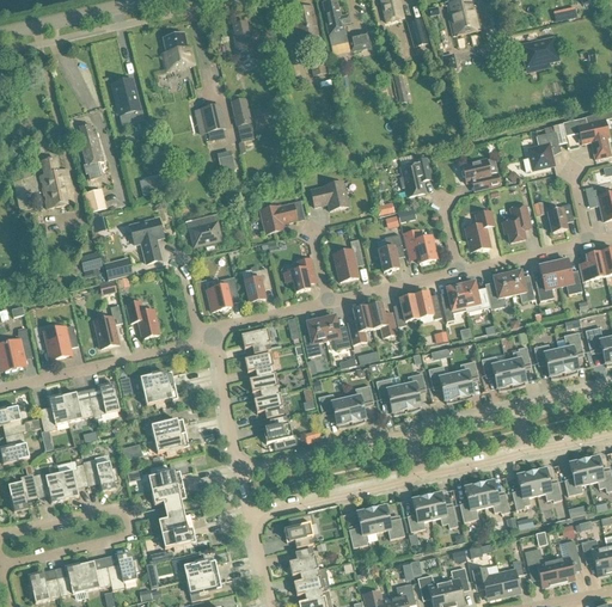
[(323,1),(324,10),(323,10),(330,43),(348,40),(350,50),(372,46),(368,30),(347,35),(346,30),(344,31),(342,23),(350,20),(349,13),(341,14),(340,7),(338,7),(337,0),(328,0),(323,1)]
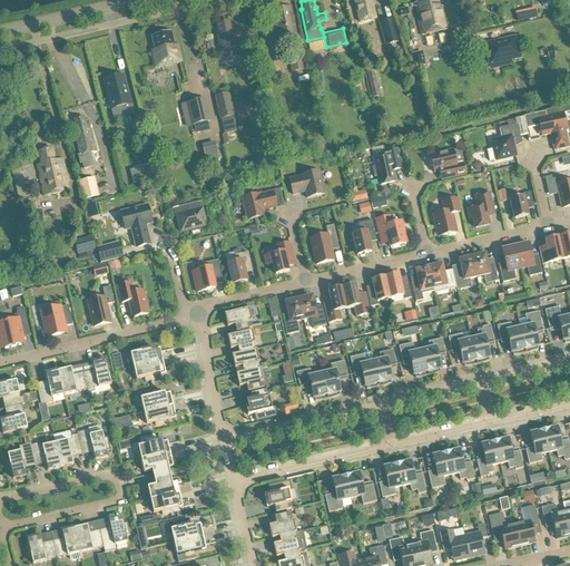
[(354,0),(360,20),(375,16),(372,1),(371,1),(371,0),(354,0)]
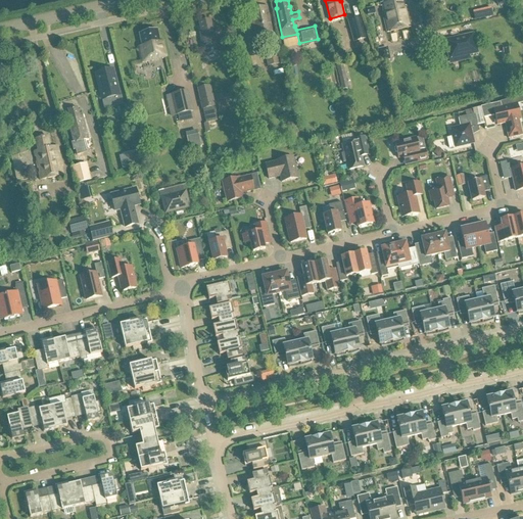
[(380,1),(381,4),(382,3),(383,8),(382,9),(386,31),(411,25),(406,3),(403,4),(402,0),(383,0),(380,1)]
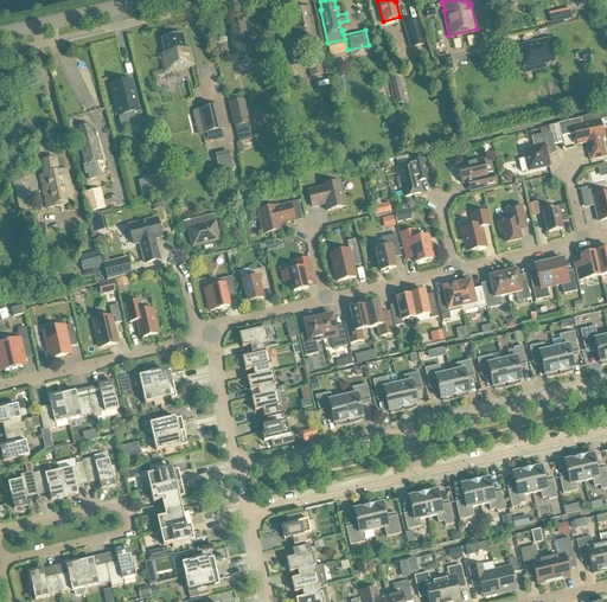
[(288,7),(295,39),(315,34),(310,4),(288,7)]
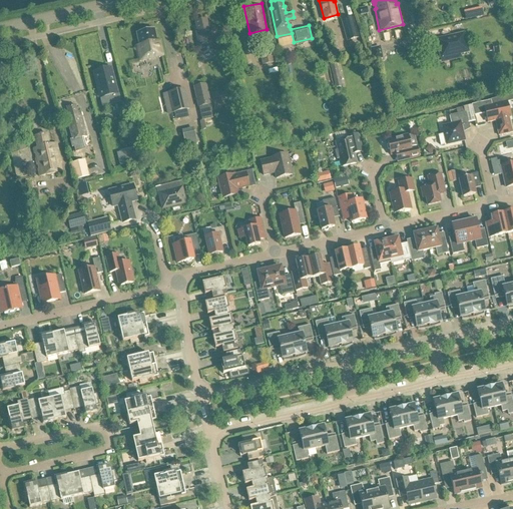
[(342,19),(347,38),(358,35),(353,16),(342,19)]
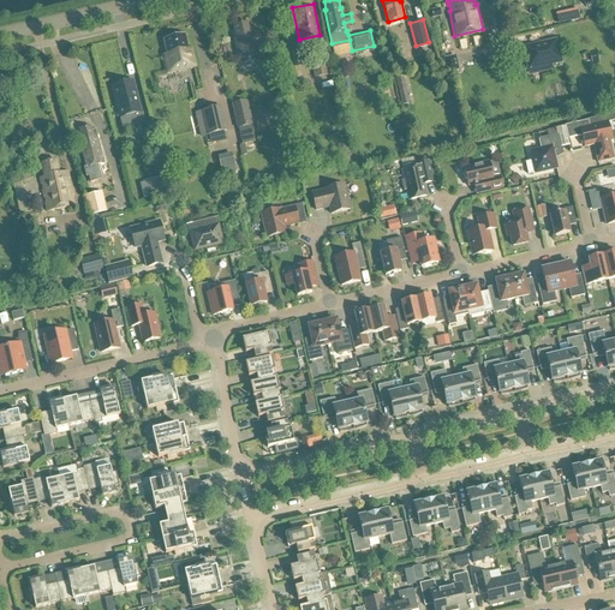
[(236,34),(234,34),(240,61),(257,58),(251,30),(249,30),(246,21),(234,24),(236,34)]
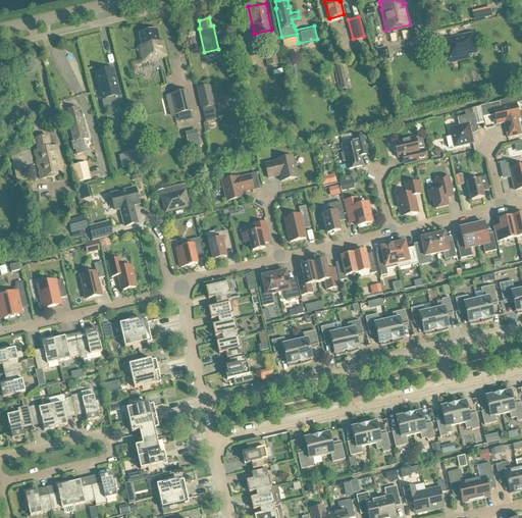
[(142,44),(139,44),(143,60),(167,55),(164,39),(159,40),(157,28),(139,32),(142,44)]
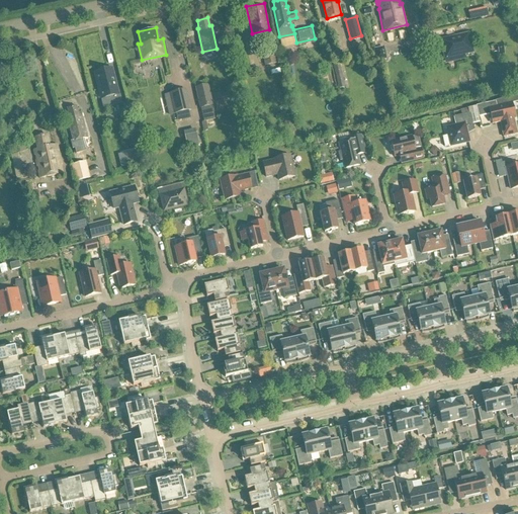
[(456,46),(445,49),(447,57),(473,51),(468,30),(454,34),(456,46)]
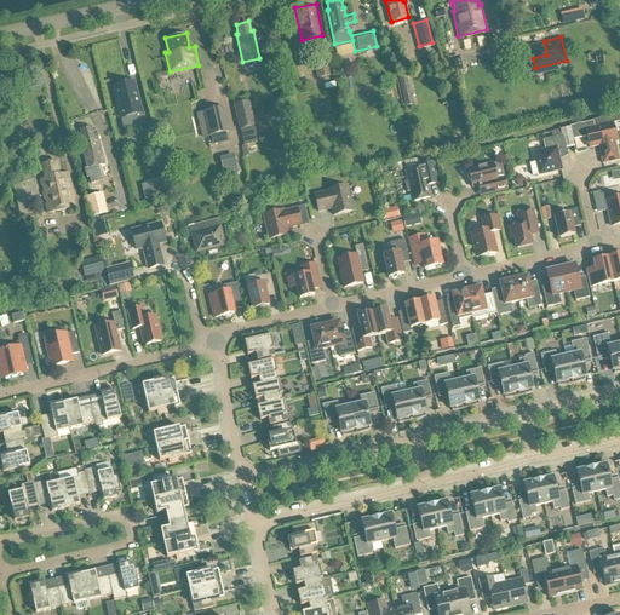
[(601,46),(593,47),(597,62),(604,61),(601,46)]
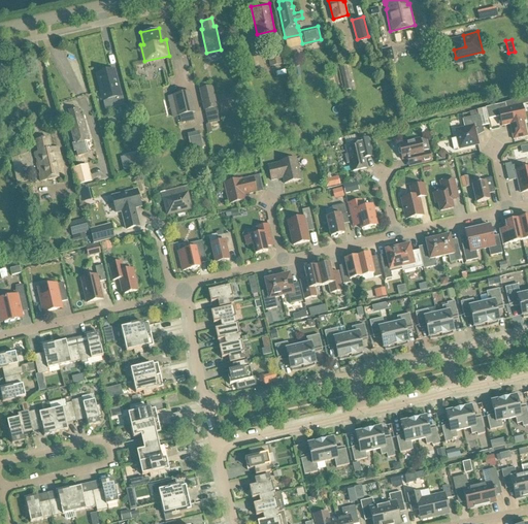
[(389,46),(378,47),(381,60),(391,58),(389,46)]
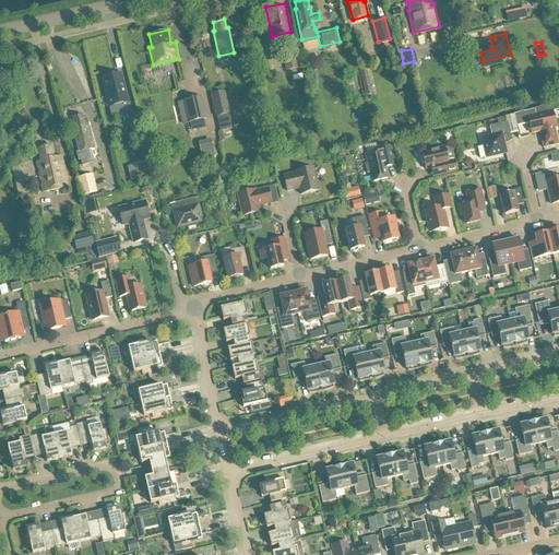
[(284,54),(286,68),(298,66),(296,51),(284,54)]
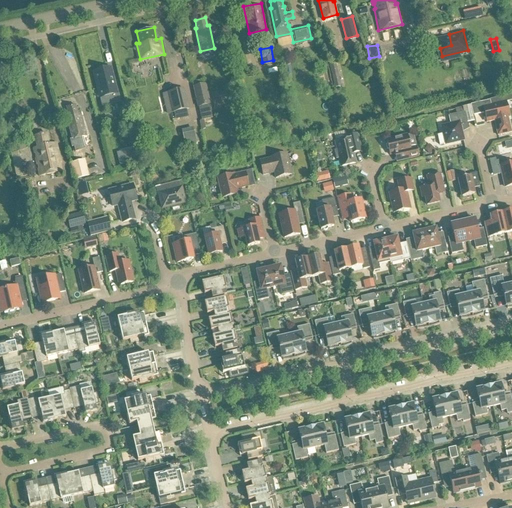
[(329,61),(334,84),(341,83),(335,59),(329,61)]
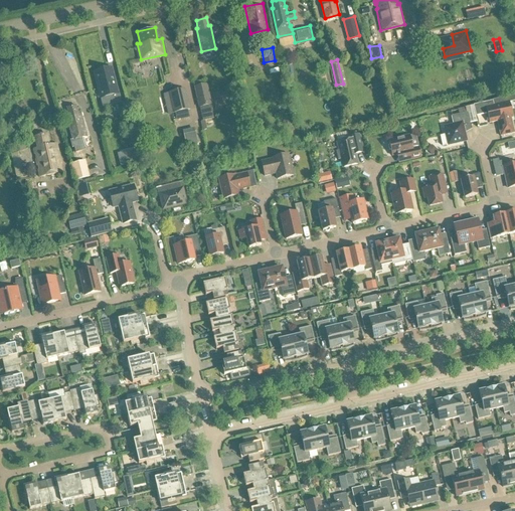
[(378,71),(376,61),(367,63),(369,73),(378,71)]
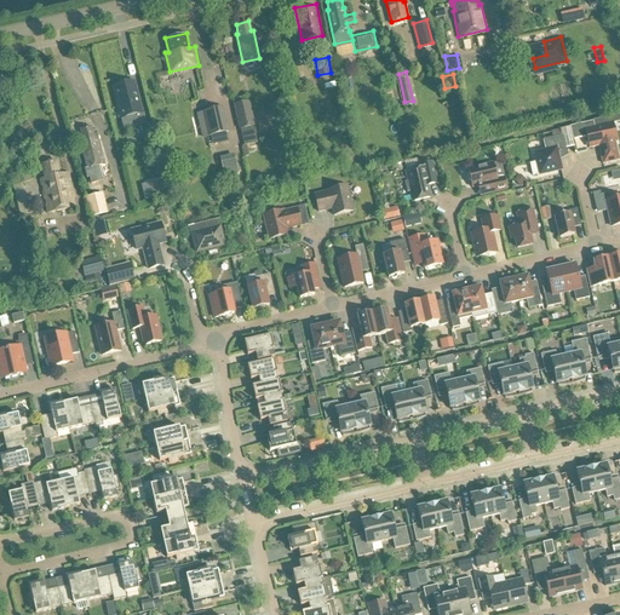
[(133,80),(114,85),(121,114),(120,115),(124,126),(145,120),(142,109),(141,109),(133,80)]
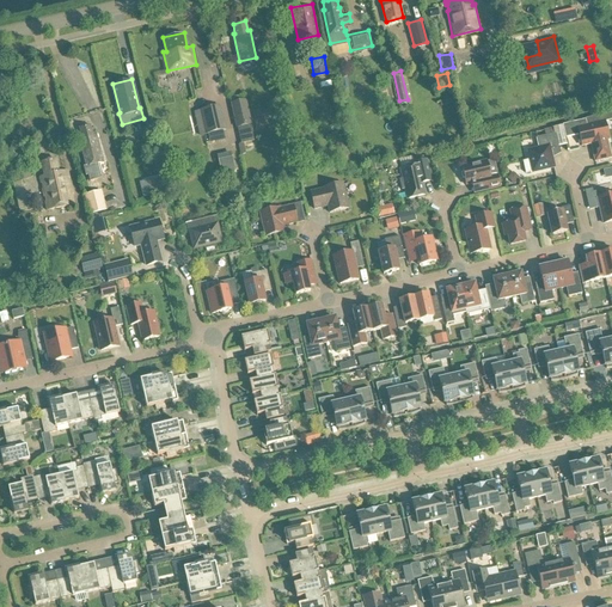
[(293,105),(291,93),(283,94),(286,106),(293,105)]
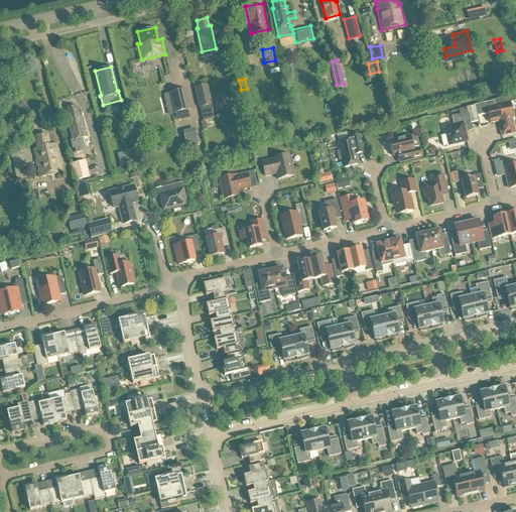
[(196,86),(200,106),(203,118),(214,115),(207,83),(196,86)]
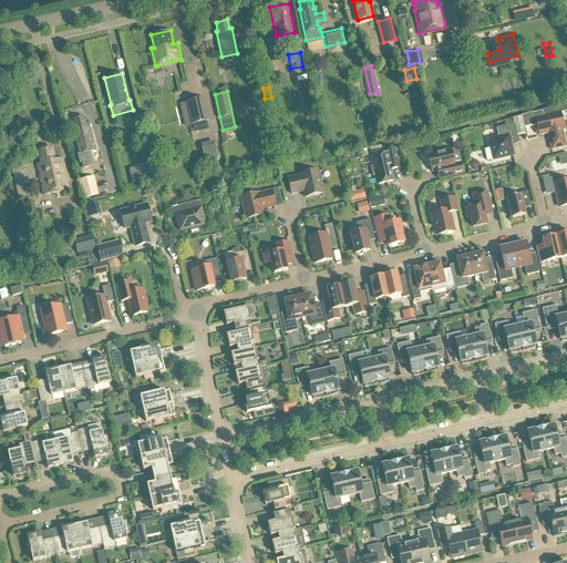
[(186,100),(192,122),(207,119),(203,96),(186,100)]
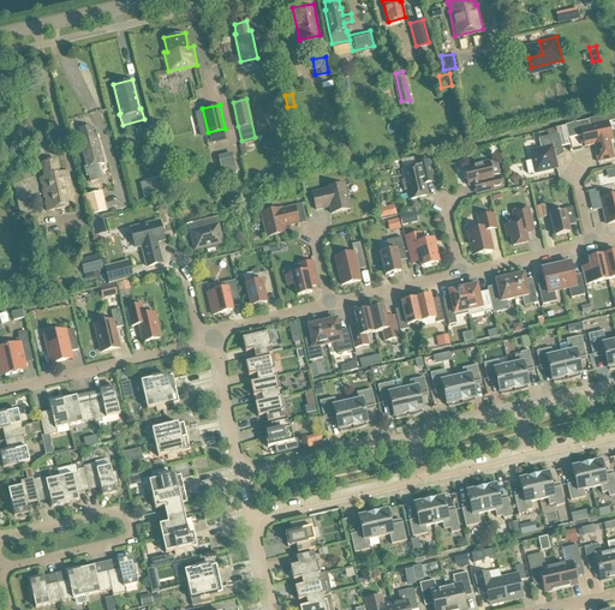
[(584,144),(593,142),(597,160),(614,155),(610,138),(611,138),(607,119),(589,123),(587,117),(565,123),(568,136),(581,132),(584,144)]
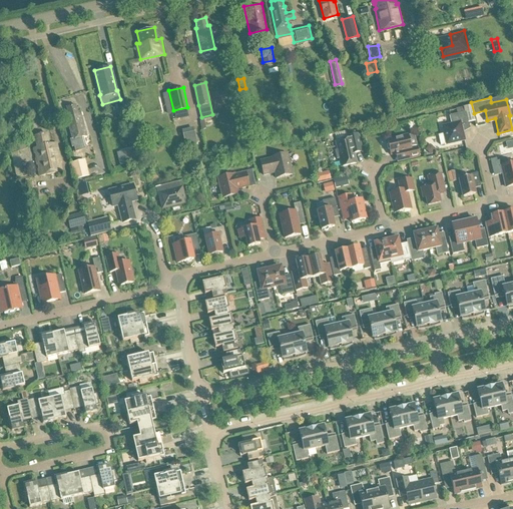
[(72,136),(70,137),(72,144),(74,144),(75,149),(81,148),(81,145),(83,145),(81,134),(87,133),(80,108),(77,109),(75,103),(66,105),(69,117),(66,117),(72,136)]
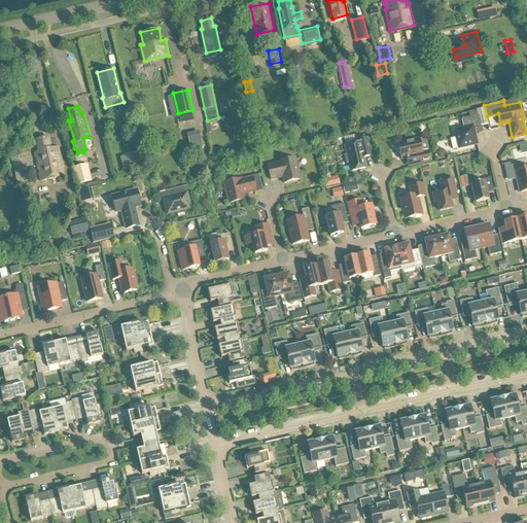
[(484,106),(478,107),(479,112),(481,124),(488,123),(484,106)]
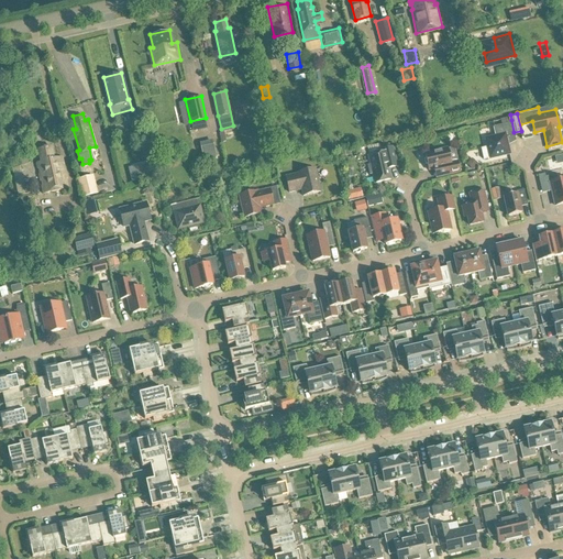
[(509,152),(506,140),(515,138),(514,132),(511,120),(501,122),(493,124),(495,134),(485,136),(487,144),(481,145),(483,156),(489,155),(489,156),(509,152)]
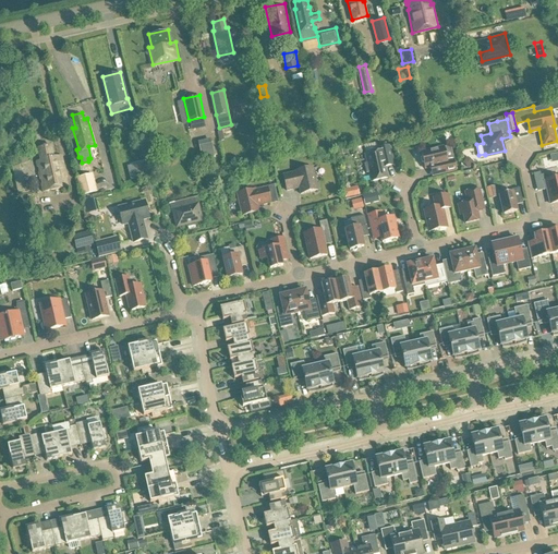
[(290,143),(288,135),(273,139),(275,147),(290,143)]
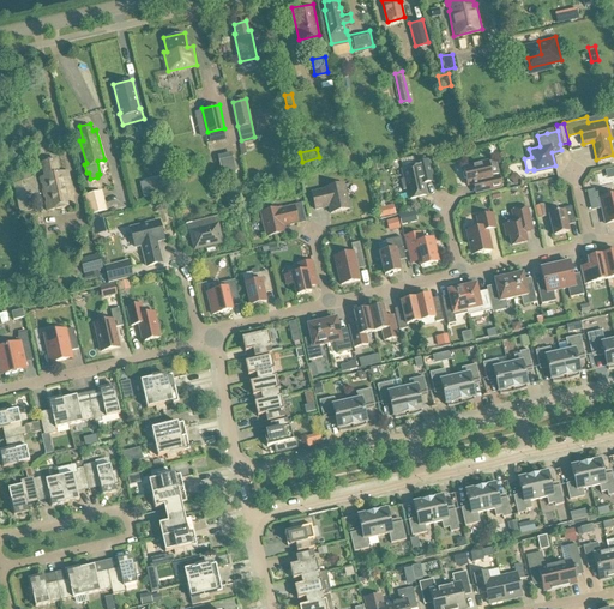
[(216,156),(220,172),(234,168),(230,152),(216,156)]
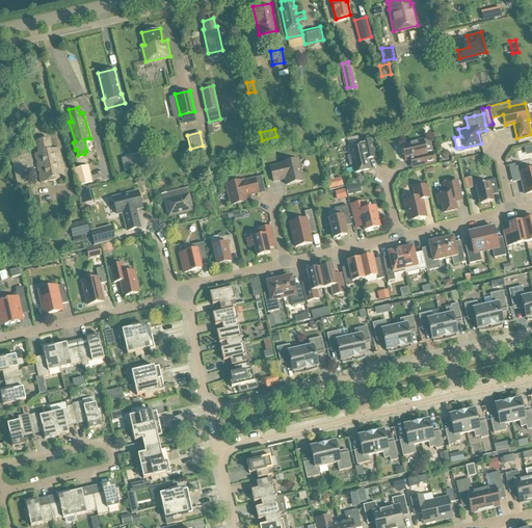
[(61,165),(62,165),(58,146),(50,147),(48,136),(35,138),(38,150),(35,151),(42,179),(63,174),(61,165)]
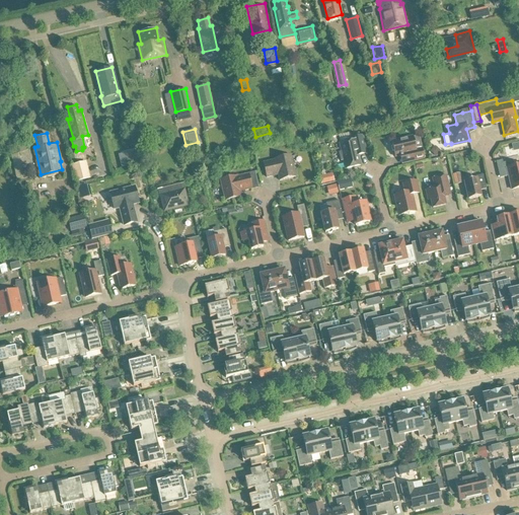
[(357,147),(365,145),(362,134),(354,136),(354,138),(340,141),(341,149),(339,150),(341,158),(343,157),(345,166),(360,163),(357,147)]
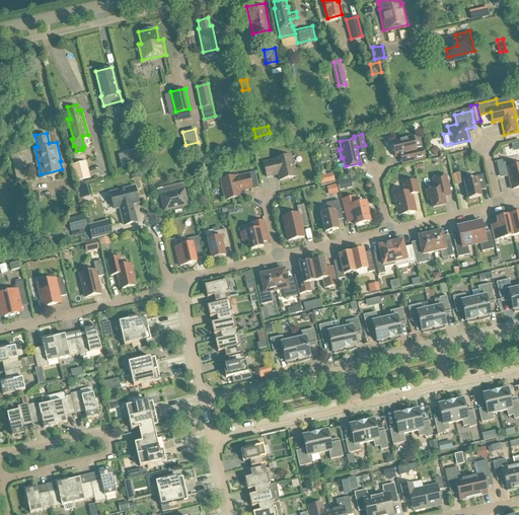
[(399,153),(401,161),(424,156),(422,146),(416,148),(413,134),(391,139),(394,154),(399,153)]
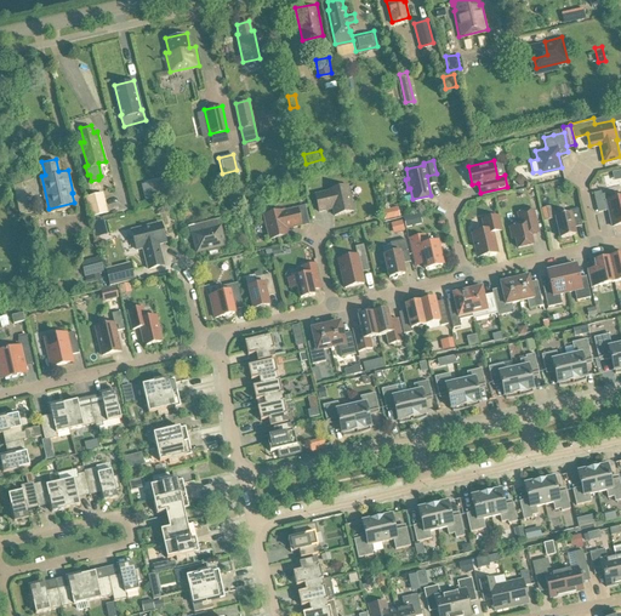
[(527,178),(518,172),(514,178),(522,184),(527,178)]
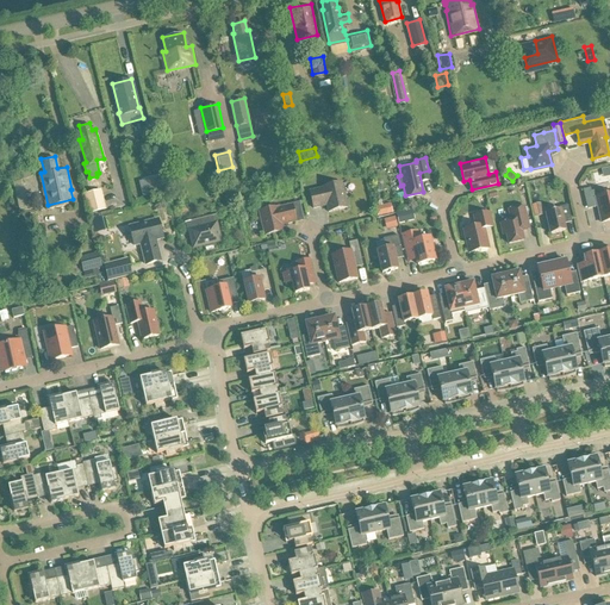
[(163,173),(149,176),(154,192),(168,188),(163,173)]
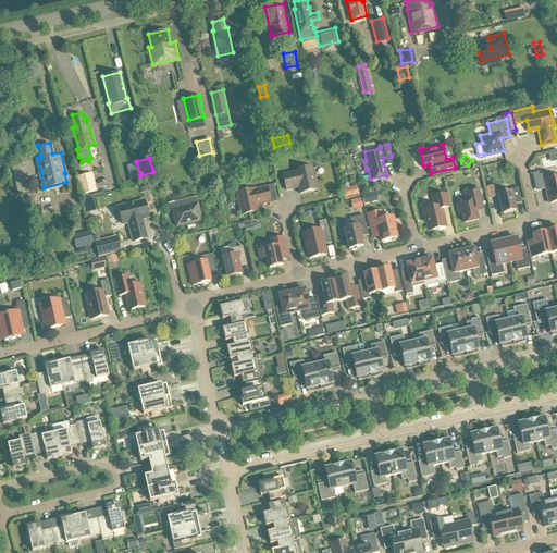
[(25,184),(21,162),(12,164),(16,185),(25,184)]
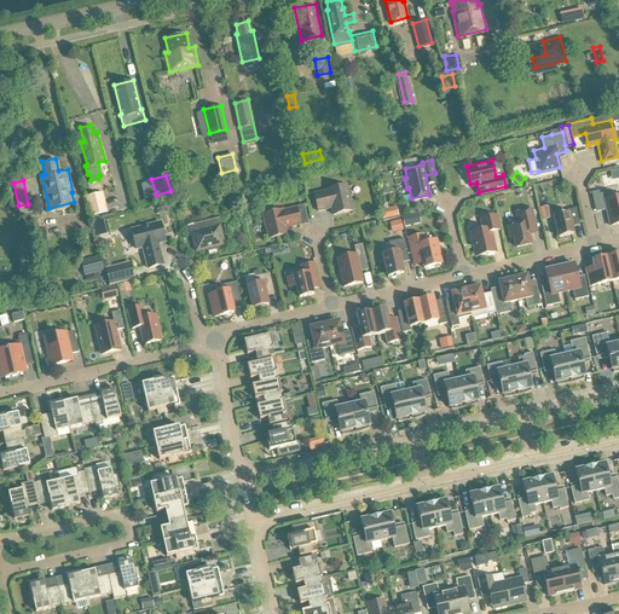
[(318,208),(331,206),(333,213),(352,208),(346,183),(328,187),(328,189),(313,191),(318,208)]
